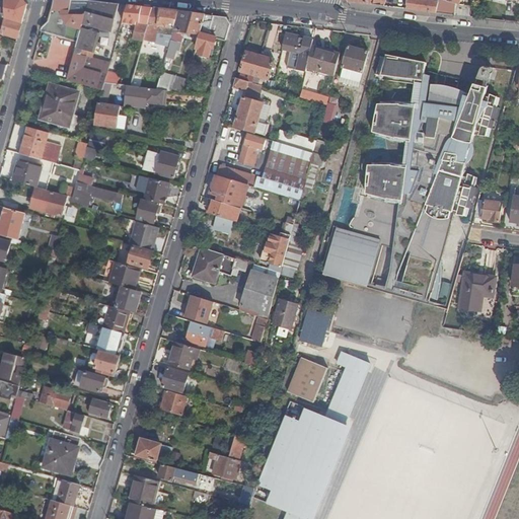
[(23,0),(5,0),(5,19),(1,33),(18,39),(27,5),(23,0)]
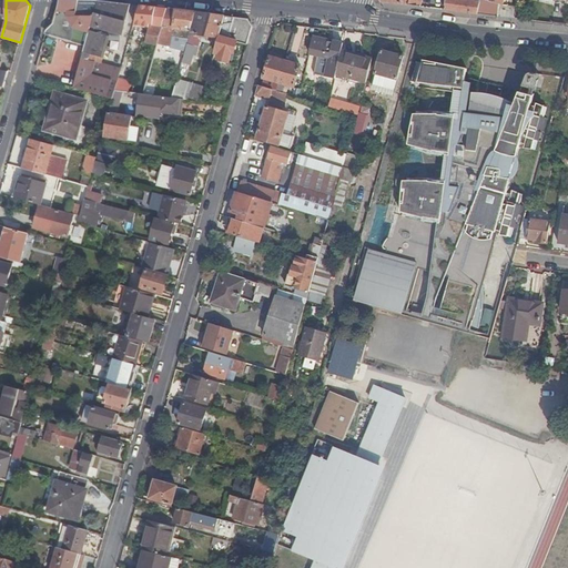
[(85,48),(98,1),(71,0),(60,0),(50,38),(85,48)]
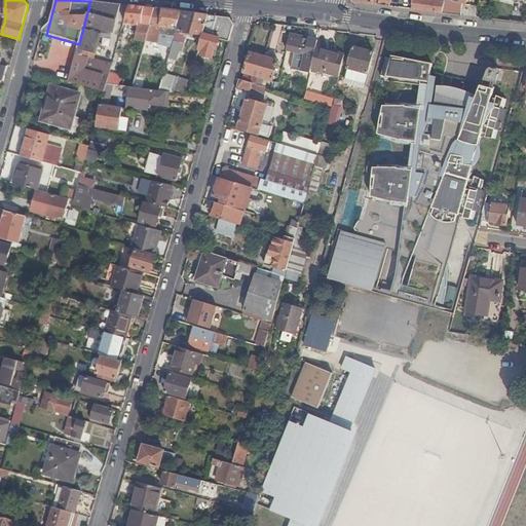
[(442,12),(444,2),(437,1),(436,0),(412,0),(412,8),(442,12)]
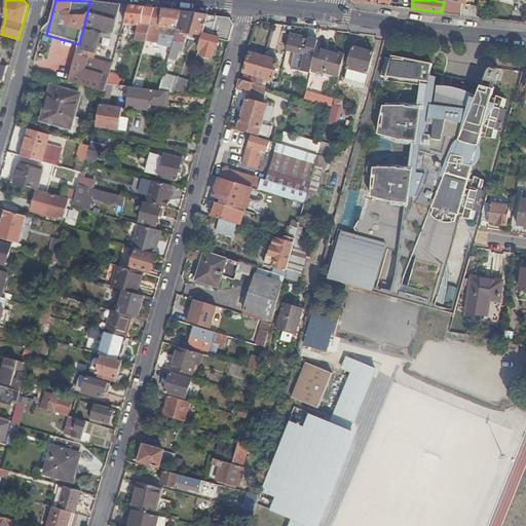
[(444,0),(444,2),(442,12),(461,14),(462,3),(465,4),(466,0),(444,0)]
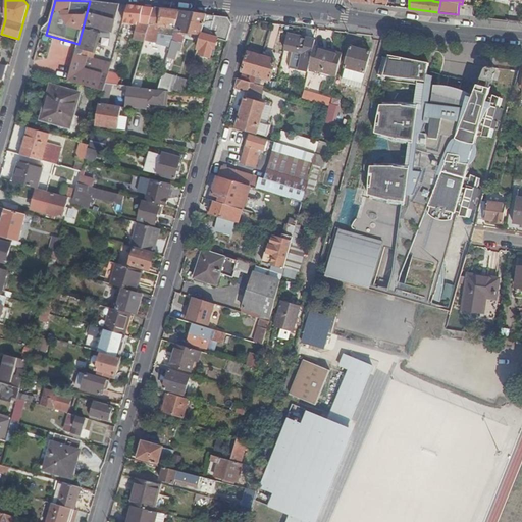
[(120,4),(90,1),(79,44),(77,48),(82,50),(93,52),(98,34),(110,33),(110,31),(112,31),(120,4)]
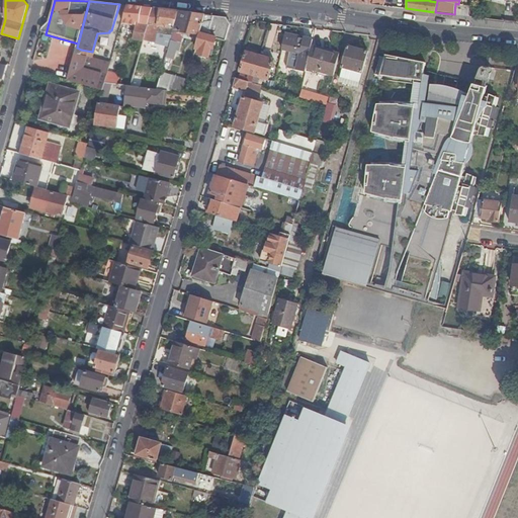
[(153,8),(126,5),(121,22),(137,25),(134,38),(144,40),(153,8)]
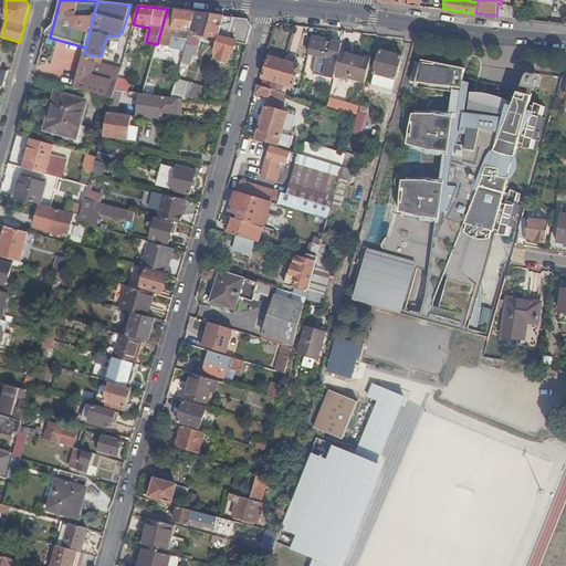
[(196,12),(167,9),(157,44),(169,46),(171,35),(181,37),(188,38),(189,33),(196,12)]
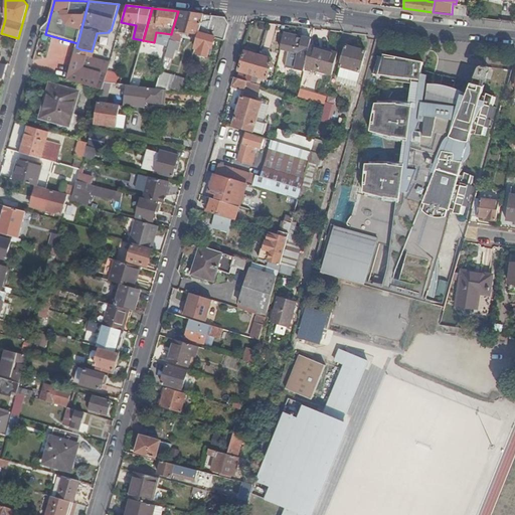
[(203,15),(178,11),(172,30),(177,31),(176,33),(179,34),(180,31),(198,35),(201,32),(199,31),(203,15)]
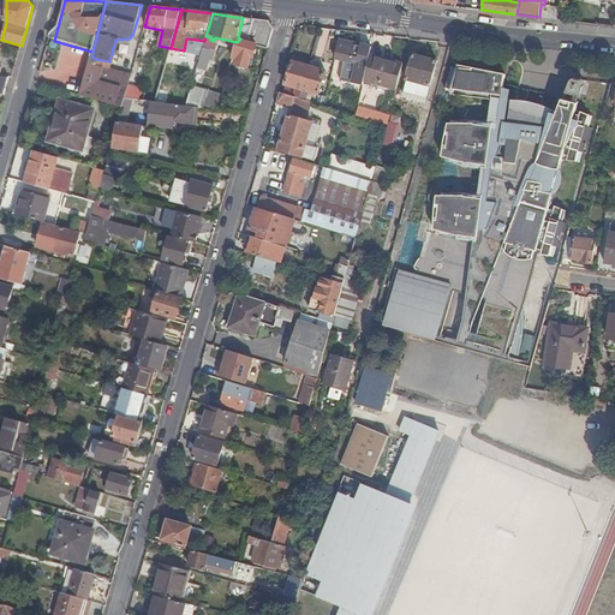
[(273,29),(270,25),(268,21),(243,18),(238,37),(240,39),(237,42),(232,58),(237,59),(238,59),(236,65),(251,70),(257,59),(261,43),(261,47),(267,48),(273,29)]
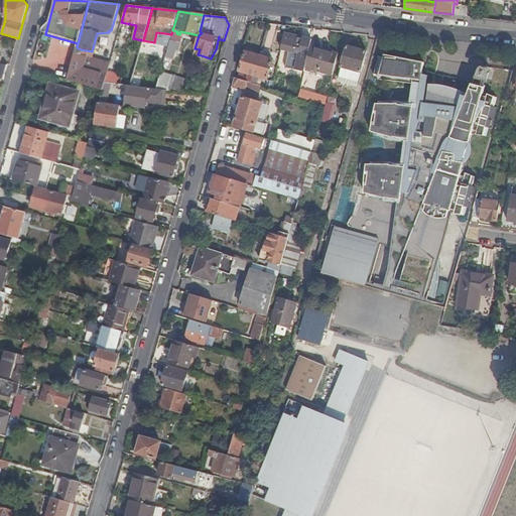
[(304,68),(309,47),(311,40),(302,37),(301,39),(301,42),(297,42),(298,39),(285,35),(281,49),(288,50),(283,68),(303,73),(304,68)]
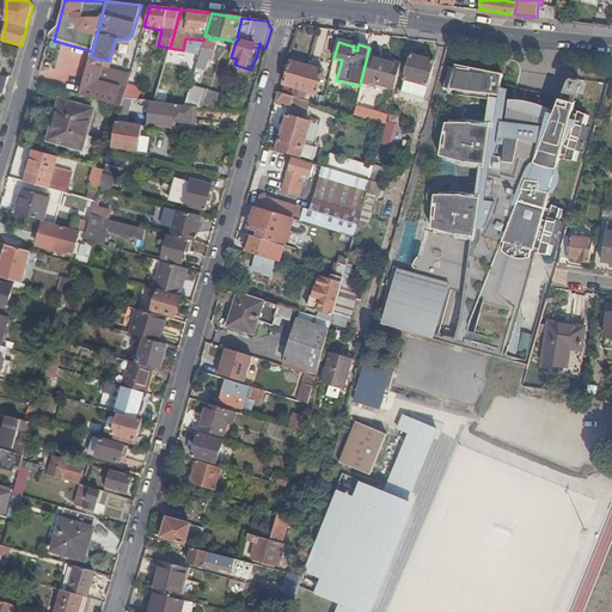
[(200,55),(196,68),(204,71),(208,60),(212,61),(214,51),(202,48),(200,55)]
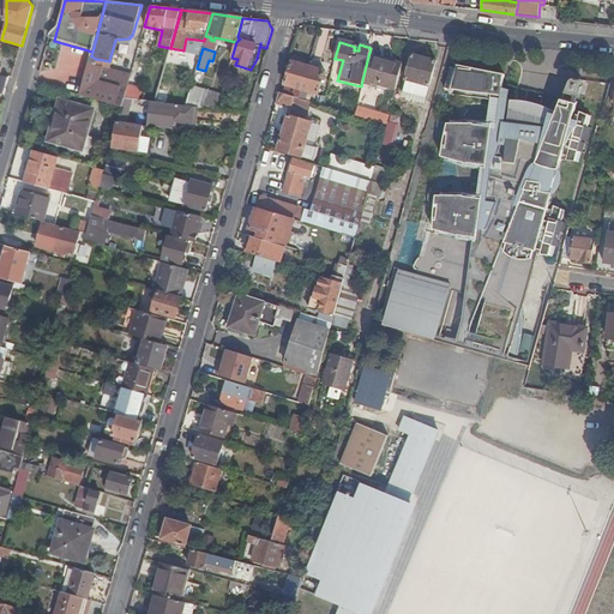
[(416,91),(425,58),(414,54),(409,70),(407,70),(405,73),(408,74),(403,95),(414,97),(416,91)]
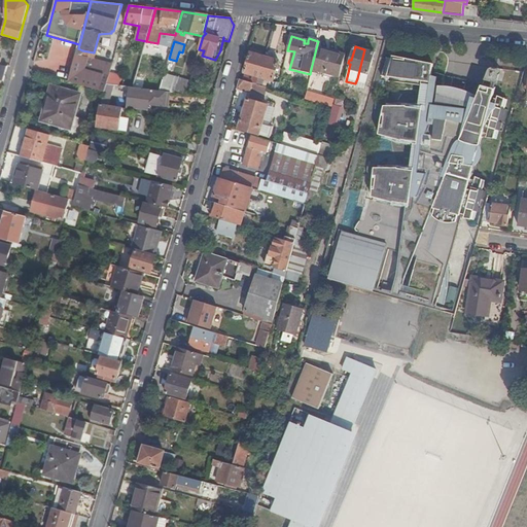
[(82,50),(78,48),(72,69),(108,79),(113,59),(95,53),(93,59),(81,56),(82,50)]
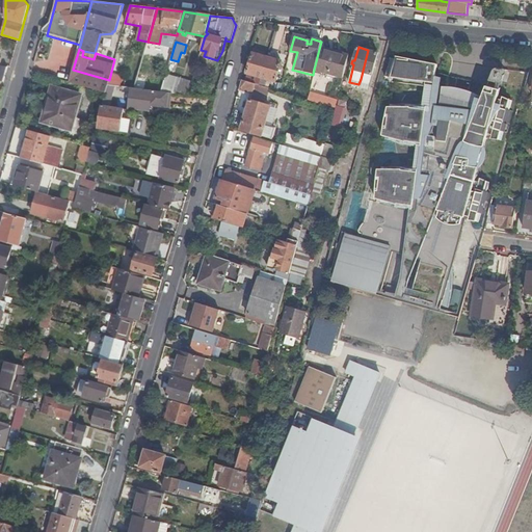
[(343,77),(348,56),(319,49),(314,70),(343,77)]
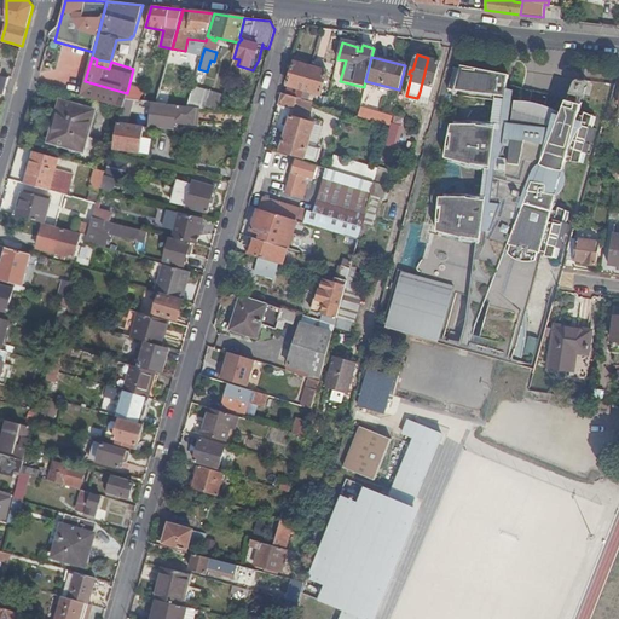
[(440,61),(428,58),(420,92),(417,98),(429,102),(433,87),(440,61)]
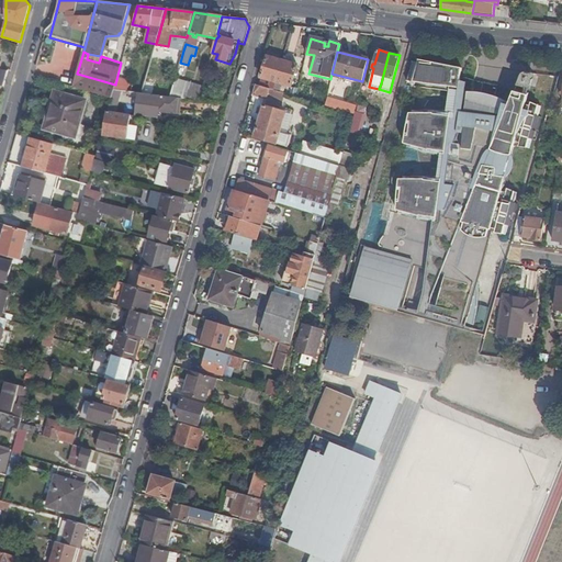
[(101,56),(100,56),(88,54),(87,59),(99,63),(101,56)]
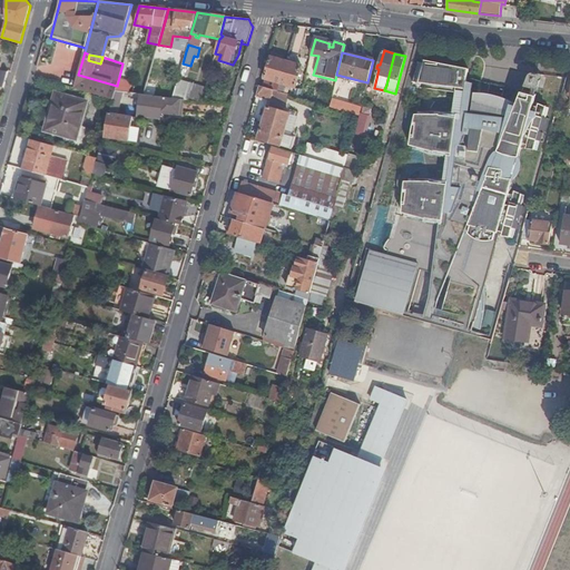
[(281,82),(285,66),(281,64),(282,60),(271,58),(262,87),(278,91),(281,82)]
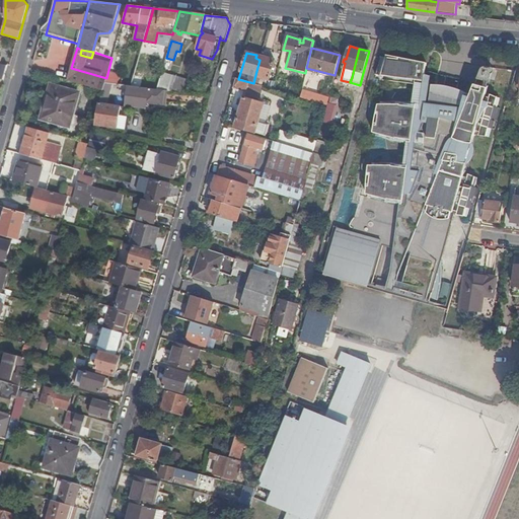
[(337,228),(323,276),(437,308),(438,301),(440,289),(441,281),(442,271),(442,260),(455,212),(457,213),(456,216),(466,217),(468,209),(472,210),(474,206),(470,205),(473,197),(476,198),(478,190),(474,188),(477,178),(467,174),(467,177),(462,176),(465,167),(467,165),(470,162),(473,158),(474,156),(474,150),(474,145),(471,145),(475,132),(478,133),(478,136),(489,138),(491,129),(492,130),(495,120),(498,121),(501,109),(497,107),(499,99),(496,97),(490,94),(488,102),(484,100),(487,88),(474,85),(469,97),(464,96),(460,108),(425,104),(429,76),(425,75),(425,70),(426,63),(386,56),(386,57),(380,56),(375,75),(381,76),(381,80),(397,82),(415,84),(412,107),(399,105),(400,104),(378,104),(373,133),(392,138),(395,141),(406,144),(403,168),(392,166),(392,165),(368,165),(366,179),(365,198),(364,198),(354,233),(337,228)]
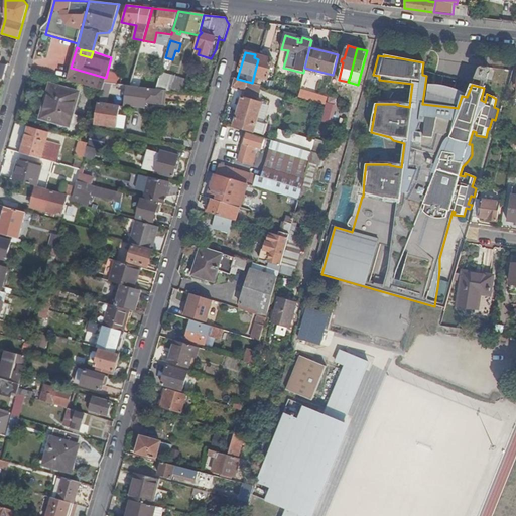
[(262,60),(258,59),(254,75),(267,79),(273,59),(262,56),(262,60)]
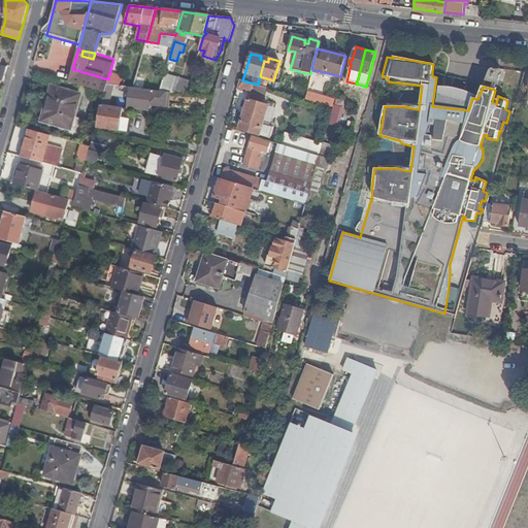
[(501,70),(493,68),(490,71),(486,80),(497,84),(501,70)]
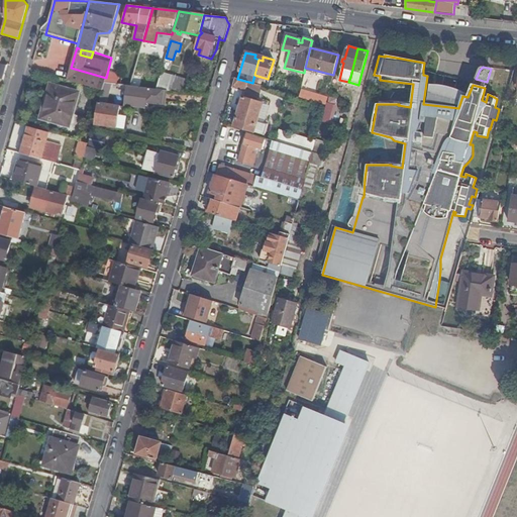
[(106,78),(71,68),(68,80),(95,88),(102,90),(104,83),(106,78)]
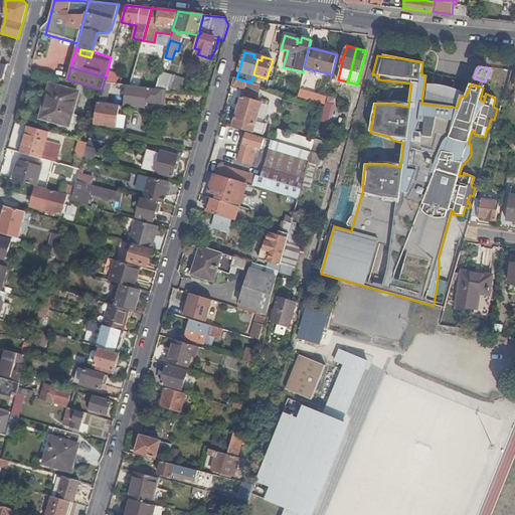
[(157,86),(182,92),(186,79),(161,72),(159,79),(157,86)]
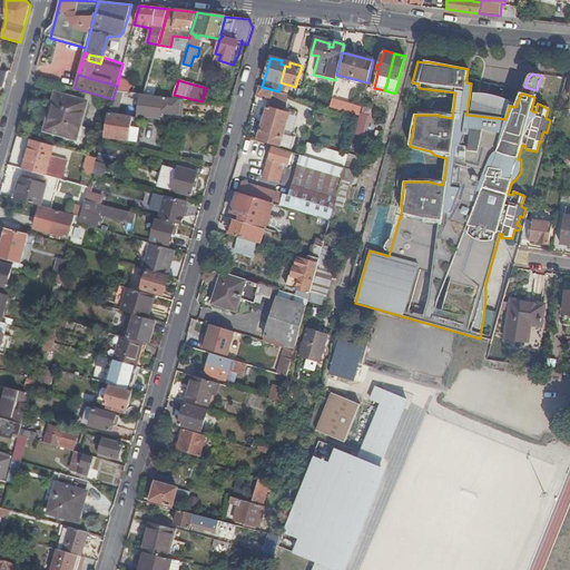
[(176,88),(147,84),(144,95),(173,99),(174,95),(176,88)]
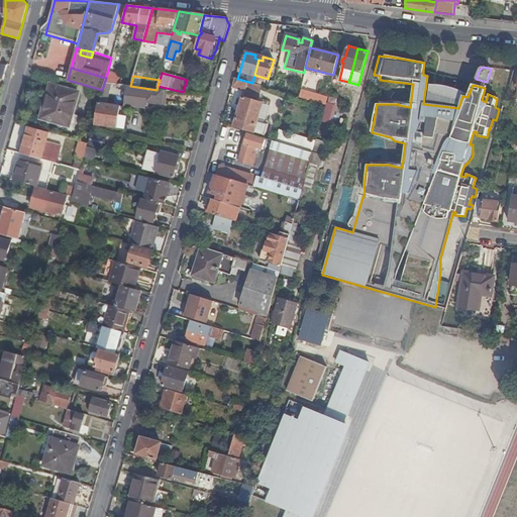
[(237,79),(234,78),(231,88),(244,91),(234,126),(264,135),(268,124),(256,121),(263,103),(257,102),(263,86),(252,83),(237,79)]
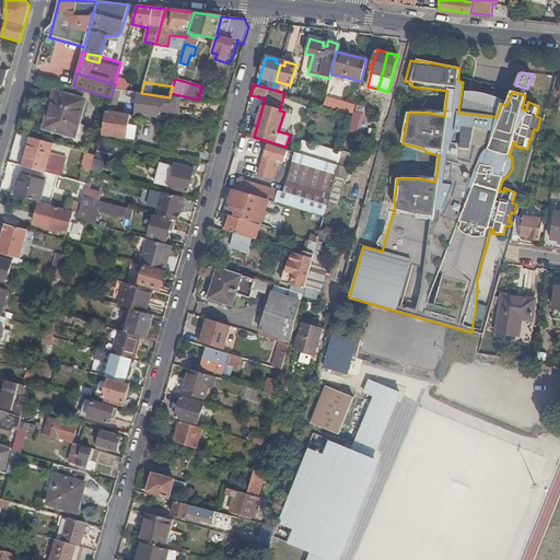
[(129,92),(113,90),(111,97),(127,101),(129,92)]
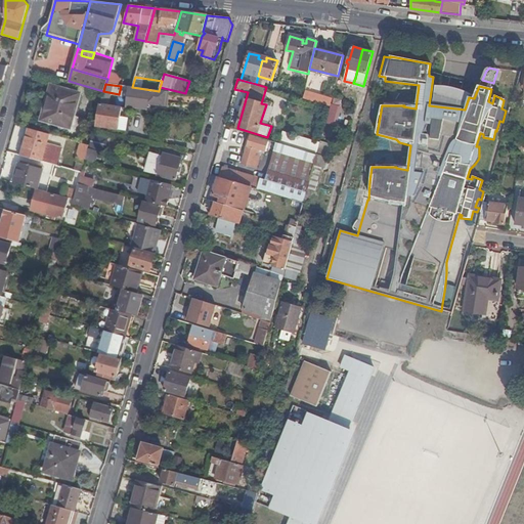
[(52,87),(47,103),(74,112),(79,94),(52,87)]
